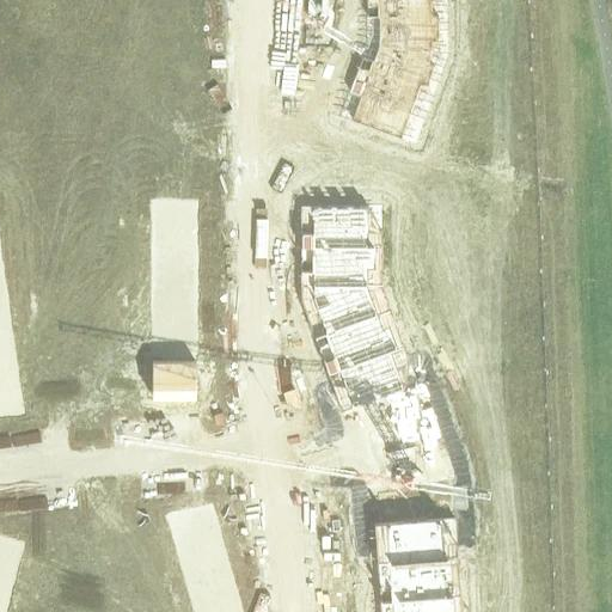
[(354,80),(349,92),(355,93),(360,96),(356,106),(350,121),(369,128),(403,140),(404,134),(416,102),(422,86),(424,87),(428,89),(429,85),(434,72),(435,69),(436,66),(429,63),(433,54),(433,43),(435,43),(440,43),(440,36),(440,22),(440,16),(433,16),(433,13),(433,0),(439,0),(366,0),(367,2),(367,18),(373,18),(378,18),(378,20),(378,24),(378,32),(378,38),(378,44),(377,48),(375,54),(373,60),(368,57),(362,56),(357,68),(355,77),(354,80)]
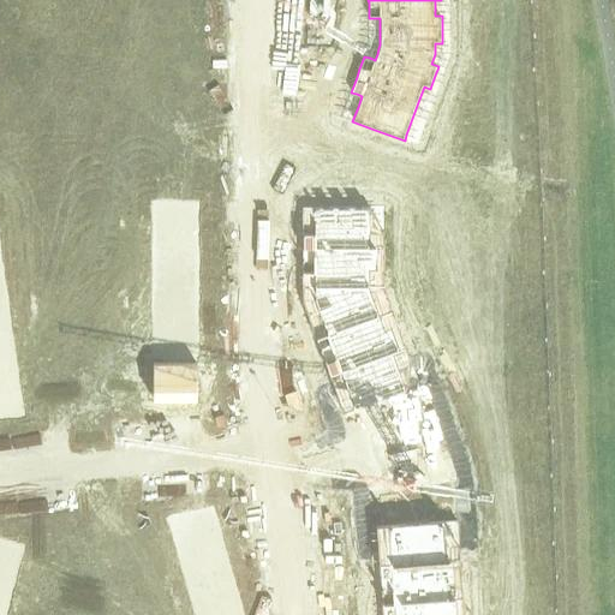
[(198,203),(153,203),(153,240),(198,240),(198,238),(198,232),(198,203)]
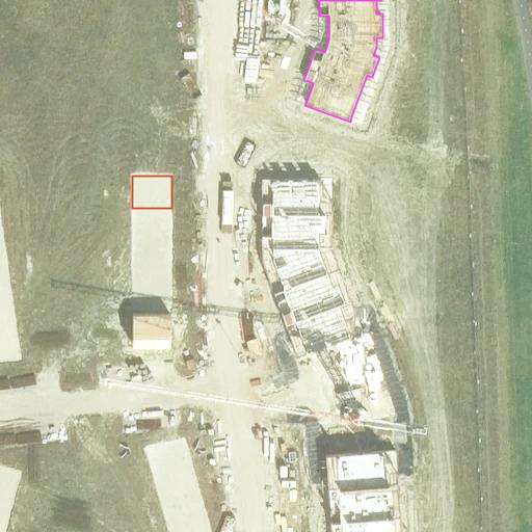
[(267,202),(262,202),(262,211),(262,213),(262,215),(262,221),(262,223),(262,236),(272,236),(272,239),(272,259),(276,270),(283,289),(273,292),(277,303),(277,304),(281,312),(282,314),(286,325),(290,323),(295,322),(302,344),(307,354),(318,350),(330,345),(342,341),(351,338),(341,308),(340,306),(346,303),(344,299),(338,285),(333,287),(328,275),(326,270),(319,250),(319,248),(319,245),(319,244),(320,234),(325,234),(325,218),(325,213),(319,213),(319,211),(319,185),(319,179),(291,179),(271,179),(271,188),(271,202),(267,202)]
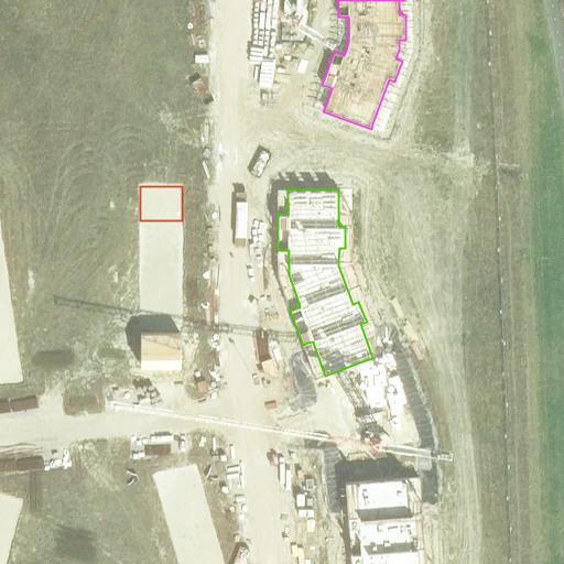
[(100,210),(87,210),(87,220),(100,220),(100,210)]
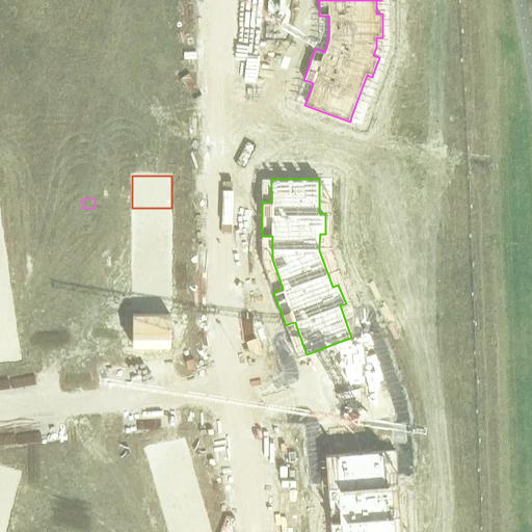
[(50,207),(37,208),(38,217),(51,216),(50,207)]
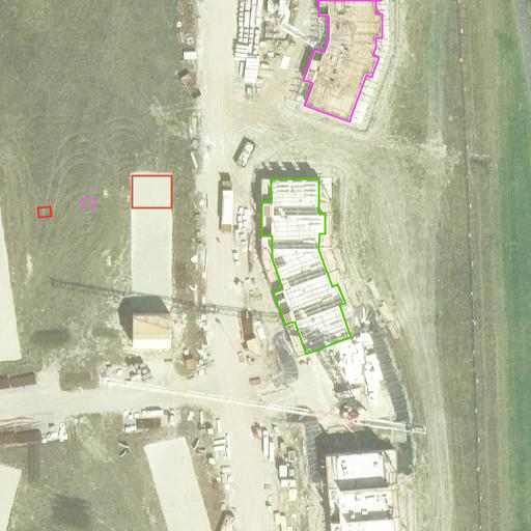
[(94,207),(82,207),(82,217),(94,217),(94,207)]
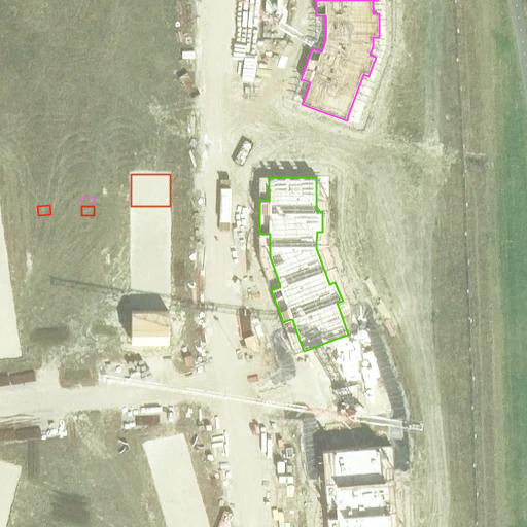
[(170,206),(131,206),(131,230),(170,231),(170,230),(170,216),(170,211),(170,206)]
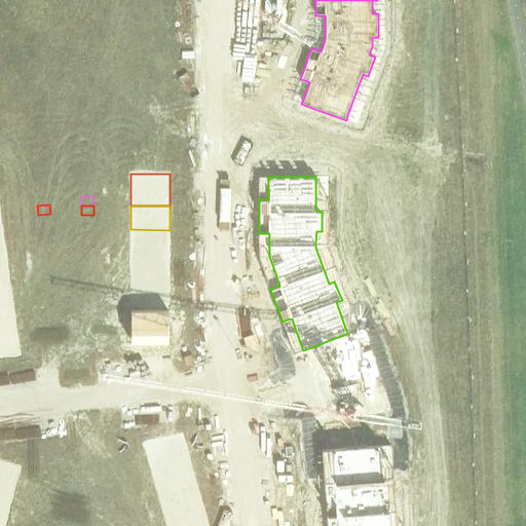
[(50,214),(38,215),(39,224),(51,222),(50,214)]
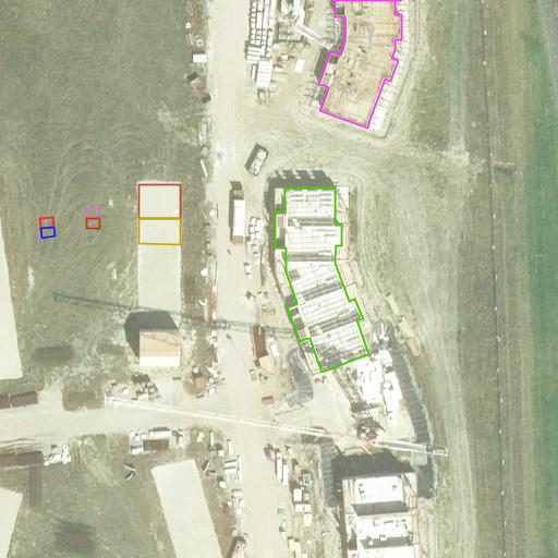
[(180,244),(138,243),(138,269),(180,269),(180,268),(180,263),(180,258),(180,244)]
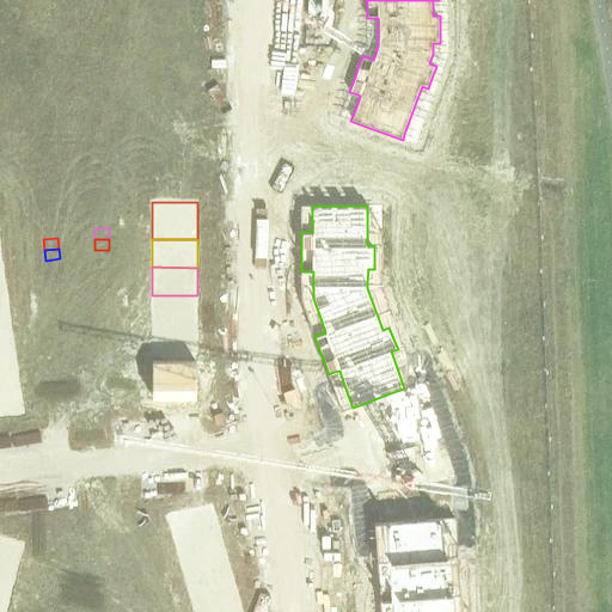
[(109,285),(95,285),(95,295),(109,295),(109,285)]
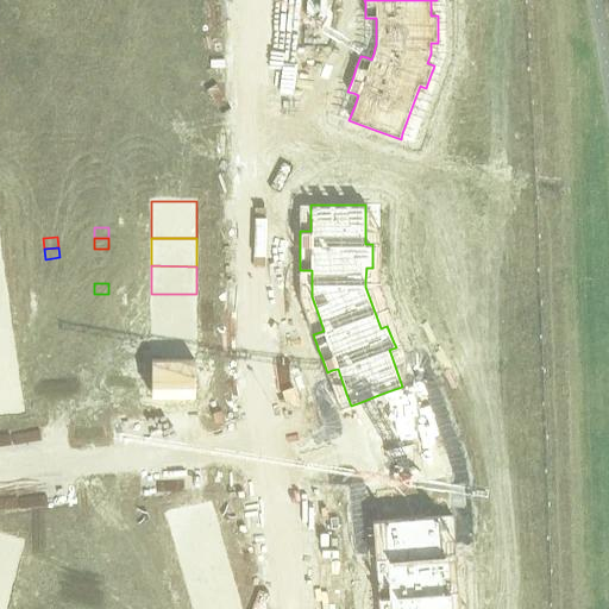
[(7,288),(0,288),(0,322),(11,321),(7,288)]
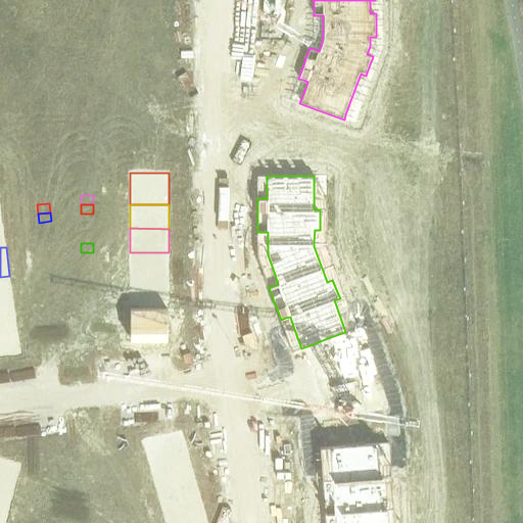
[(93,252),(81,252),(81,260),(93,260),(93,252)]
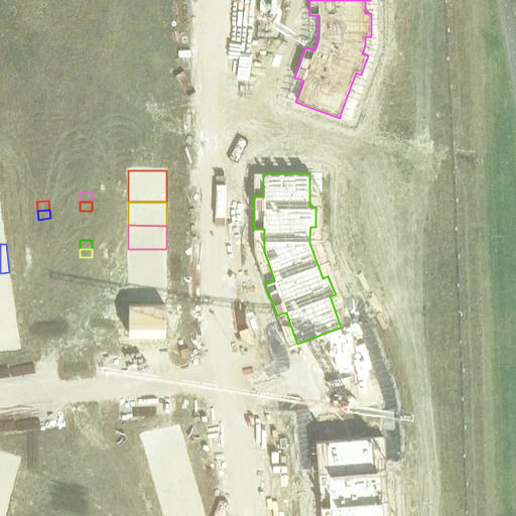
[(166,249),(128,249),(128,277),(166,277),(166,276),(166,255),(166,250),(166,249)]
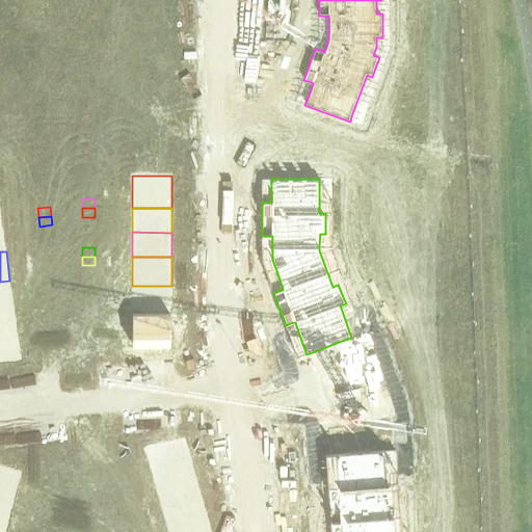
[(58,264),(45,266),(47,275),(59,273),(58,264)]
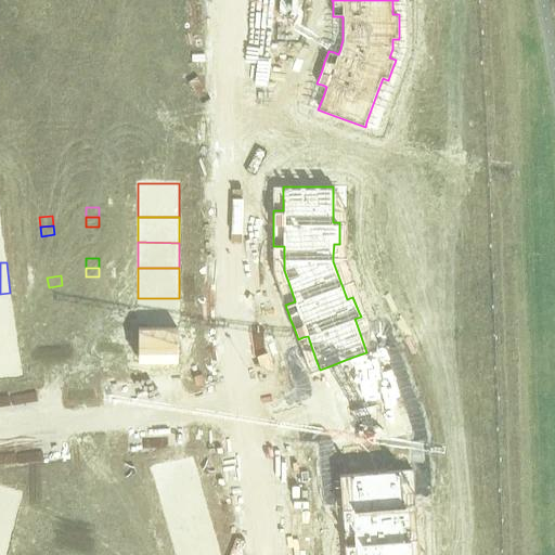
[(62,285),(49,287),(50,296),(63,295),(62,285)]
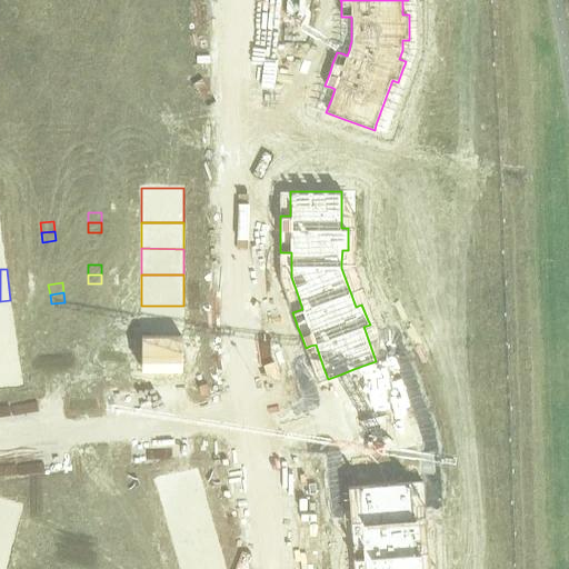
[(10,300),(0,301),(0,327),(15,326),(11,302),(10,300)]
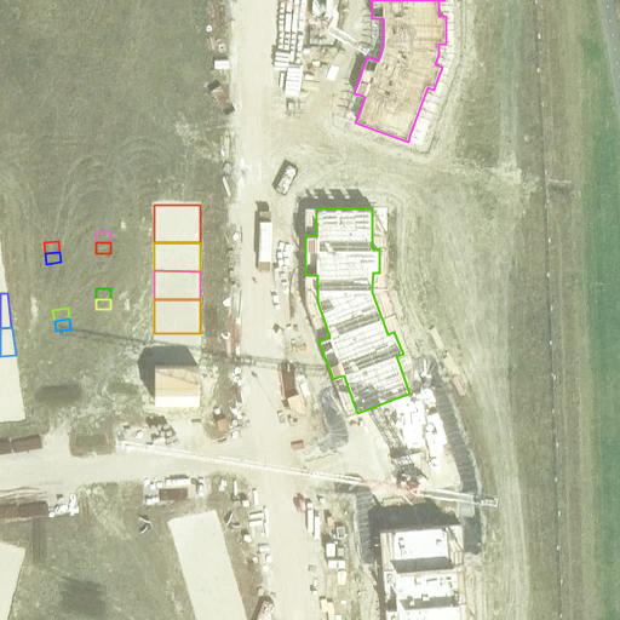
[(200,333),(154,333),(154,367),(200,367),(200,366),(200,365),(200,360),(200,333)]
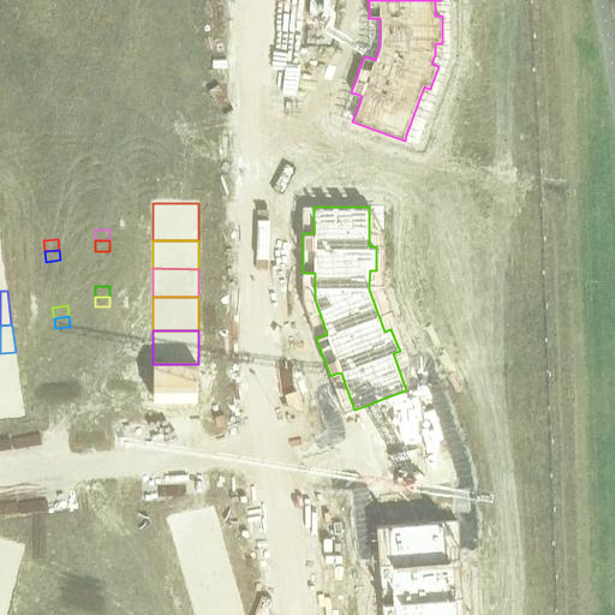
[(16,352),(0,353),(0,381),(19,380),(19,378),(16,352)]
